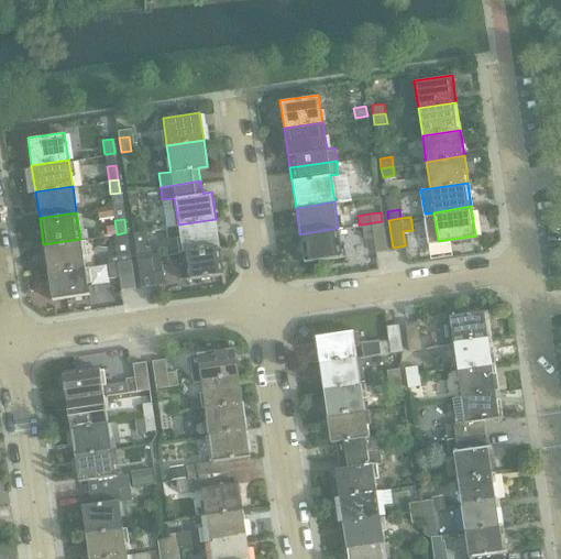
[(216,219),(178,225),(166,227),(167,238),(179,237),(182,251),(219,245),(216,219)]
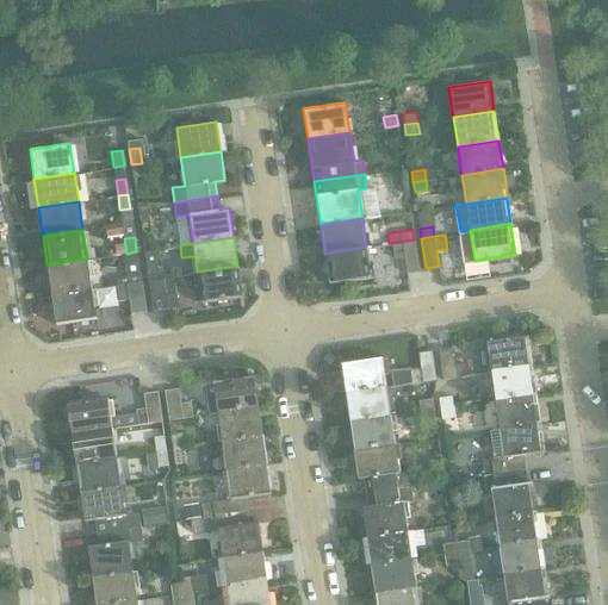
[(414,239),(391,243),(394,256),(403,255),(405,272),(419,269),(414,239)]
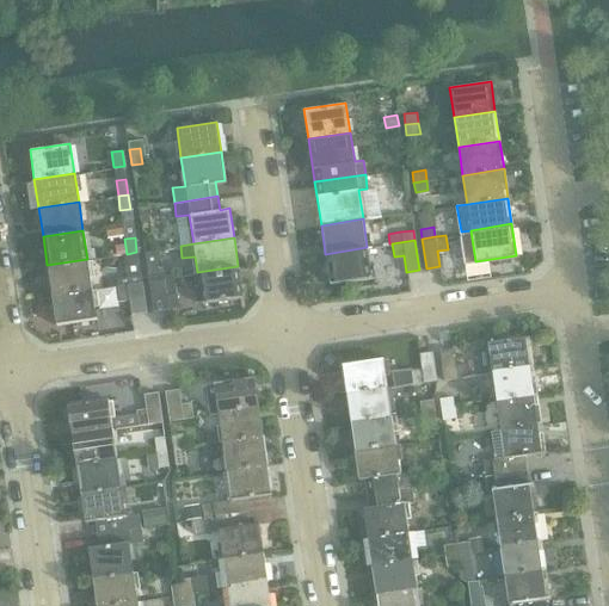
[(367,247),(325,254),(330,283),(370,277),(367,247)]
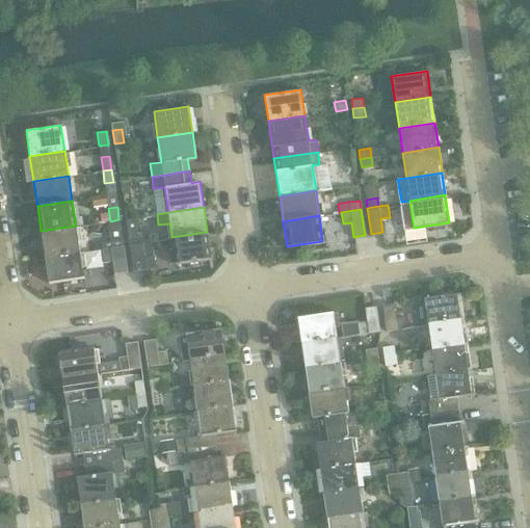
[(41,231),(45,256),(79,251),(76,226),(41,231)]
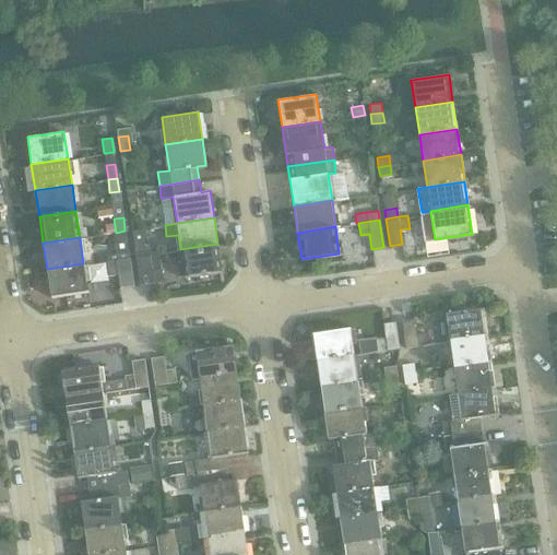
[(217,244),(180,249),(185,276),(222,271),(217,244)]
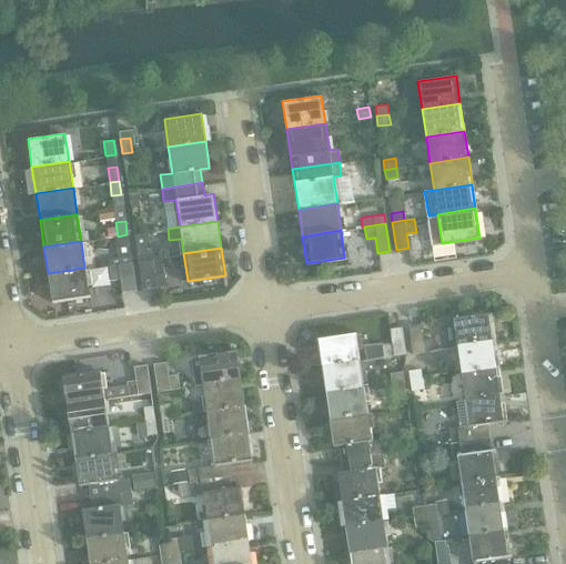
[(137,253),(138,260),(161,257),(160,250),(137,253)]
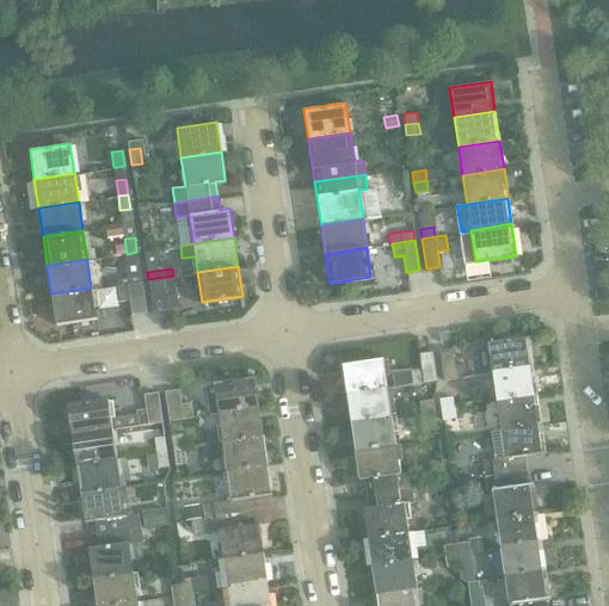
[(115,277),(116,284),(141,280),(140,273),(115,277)]
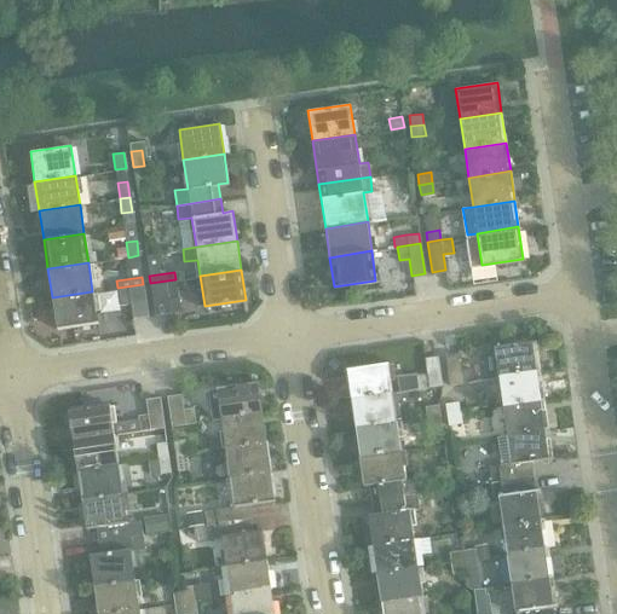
[(176,279),(150,283),(154,313),(169,311),(167,297),(178,295),(176,279)]
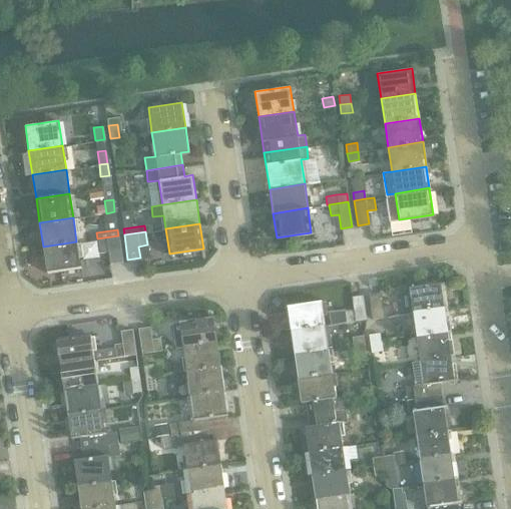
[(118,235),(97,238),(99,252),(107,250),(109,263),(121,261),(118,235)]
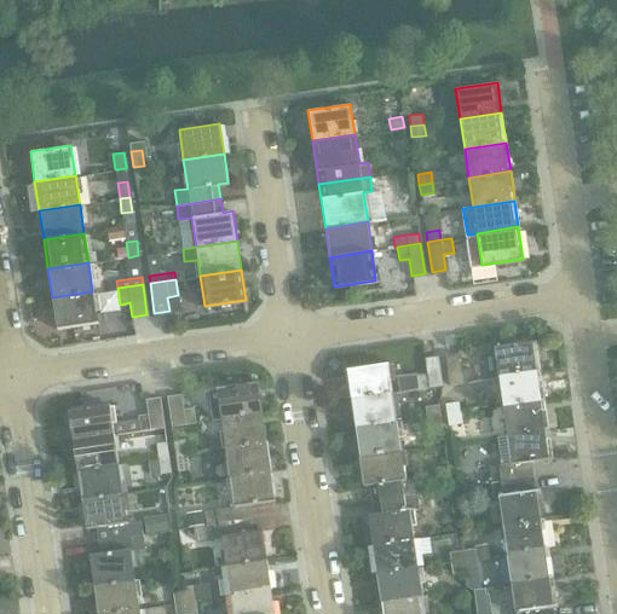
[(92,291),(52,297),(57,328),(97,322),(92,291)]
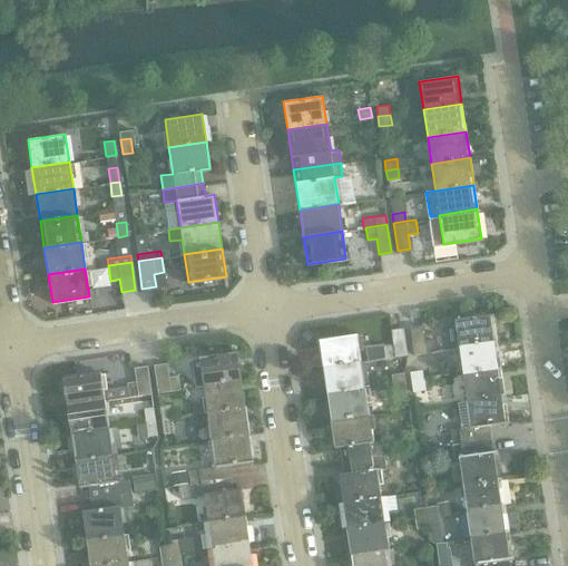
[(453,319),(458,347),(497,341),(492,313),(453,319)]
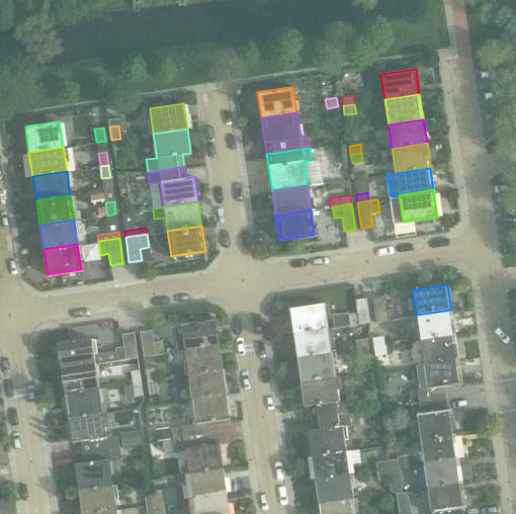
[(384,308),(382,294),(371,295),(375,321),(394,318),(392,307),(384,308)]
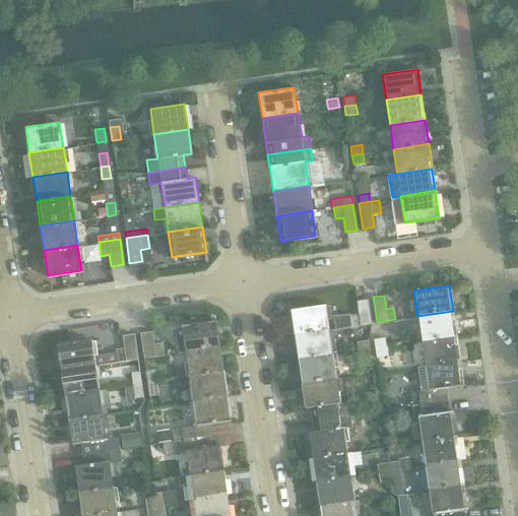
[(350,314),(352,326),(371,323),(367,298),(355,300),(358,313),(350,314)]
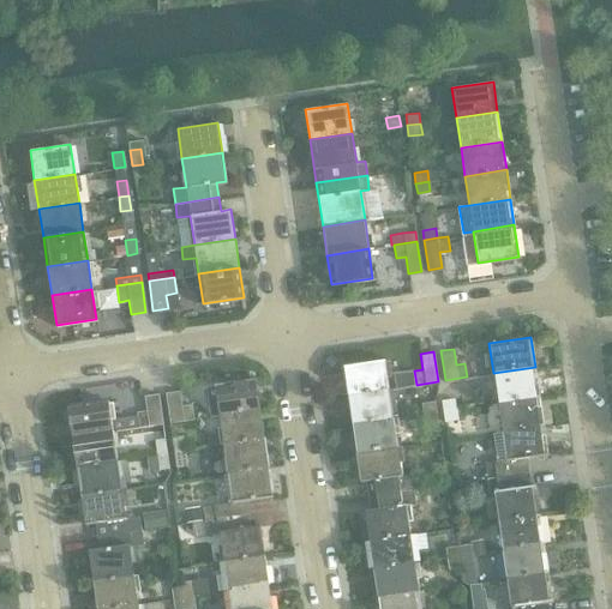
[(343,365),(347,396),(389,389),(385,359),(343,365)]
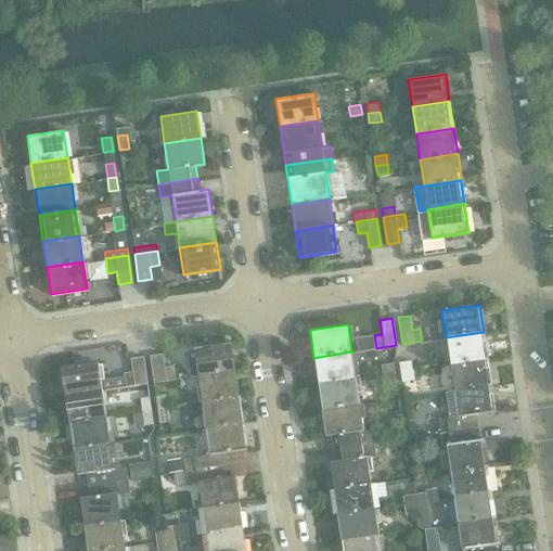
[(446,337),(449,362),(487,357),(484,332),(446,337)]
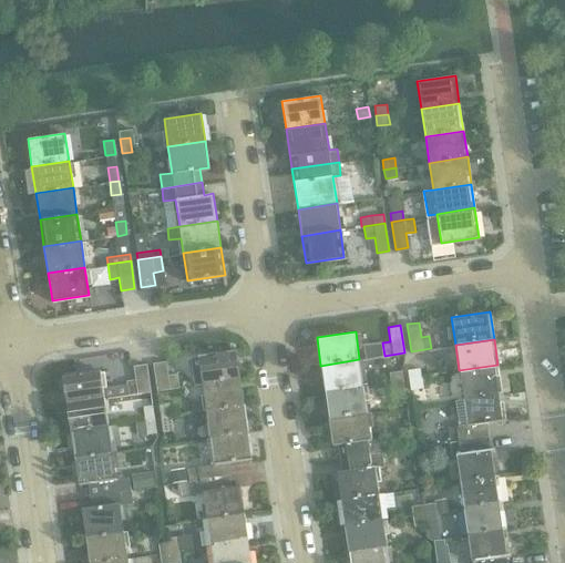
[(198,356),(202,384),(239,378),(236,350),(198,356)]
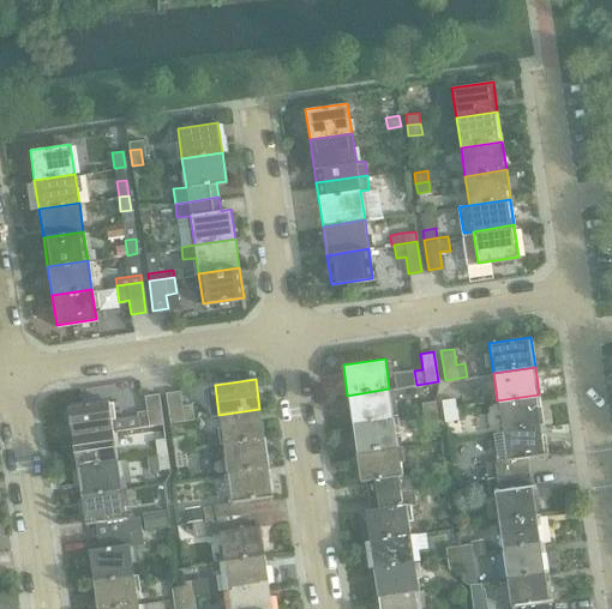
[(389,389),(347,396),(352,423),(393,417),(389,389)]
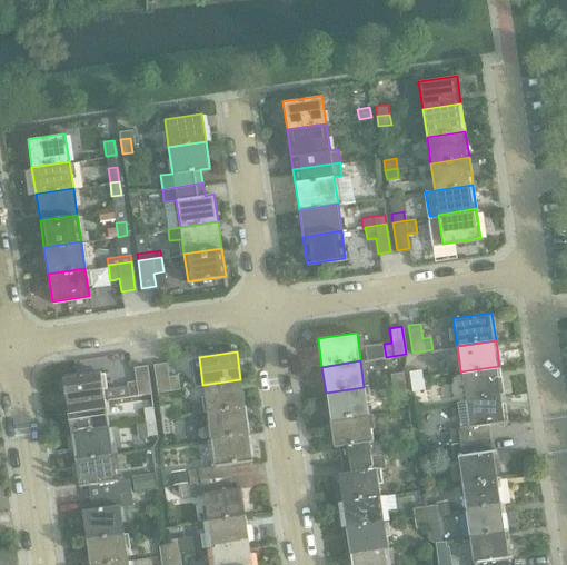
[(152,364),(157,390),(179,387),(177,374),(168,375),(166,362),(152,364)]
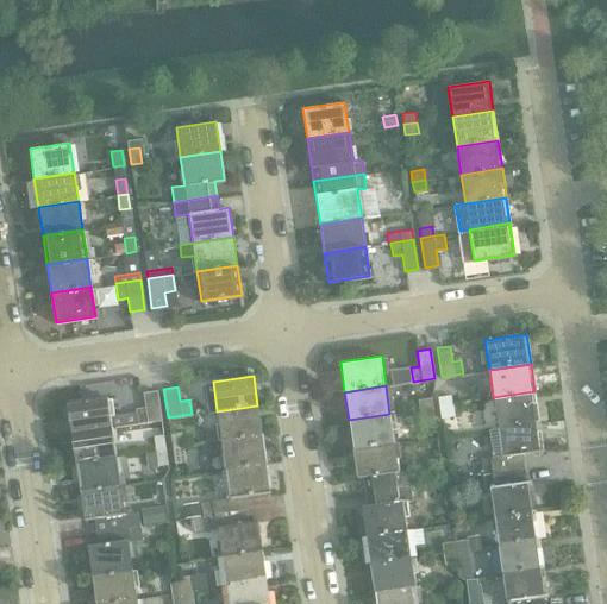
[(73,432),(112,426),(138,422),(146,421),(161,419),(156,389),(143,391),(144,406),(136,407),(136,410),(110,414),(107,397),(67,402),(67,404),(68,404),(73,432)]
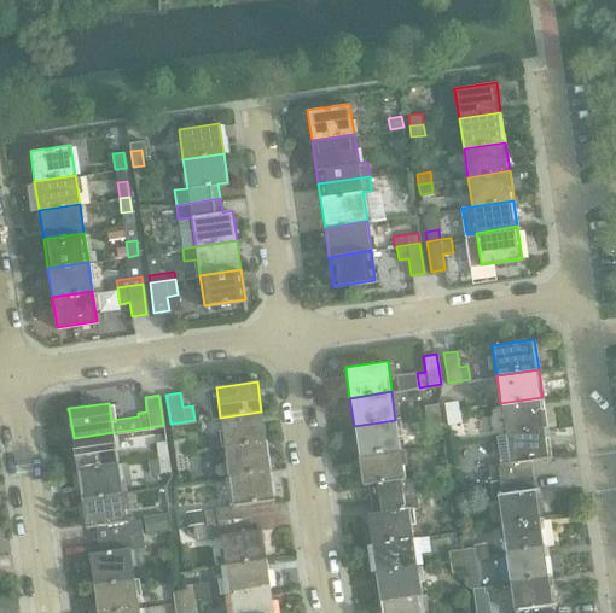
[(546,426),(542,397),(500,403),(505,433),(546,426)]
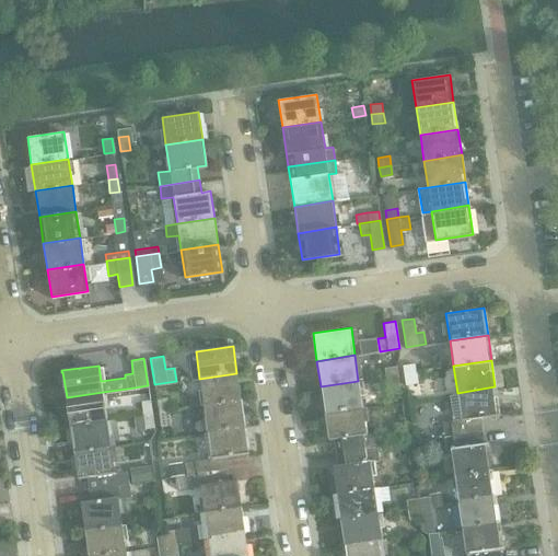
[(403,365),(405,373),(416,372),(414,362),(403,365)]
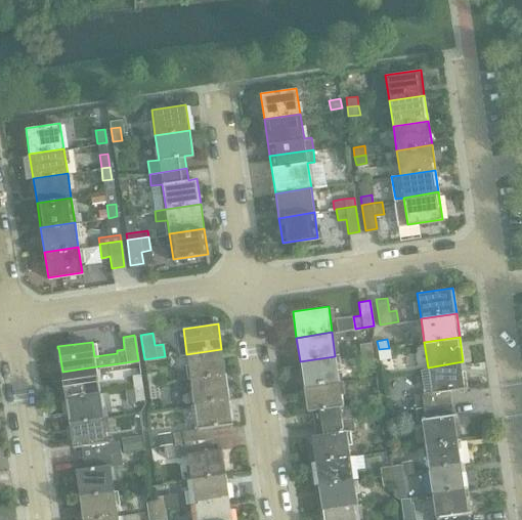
[(359,343),(360,352),(372,350),(371,342),(359,343)]
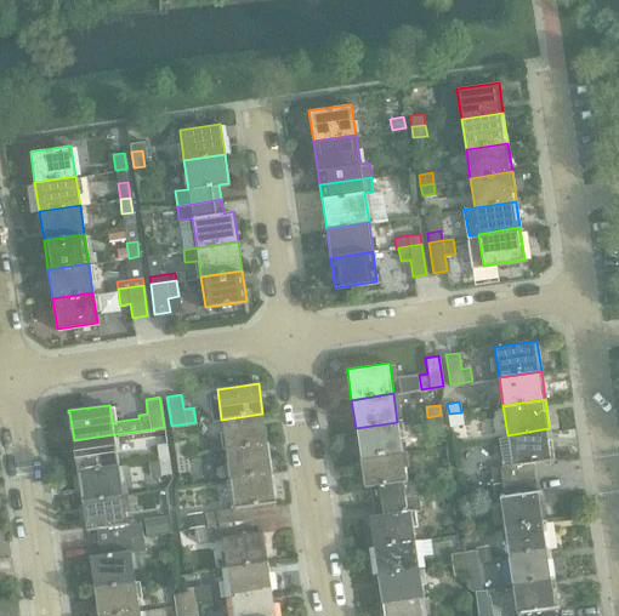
[(461,412),(449,414),(450,425),(463,422),(461,412)]
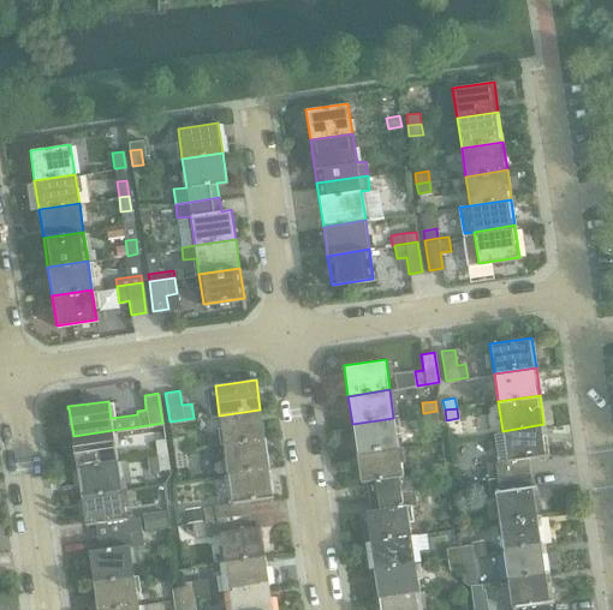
[(219,416),(224,443),(265,437),(260,410),(219,416)]
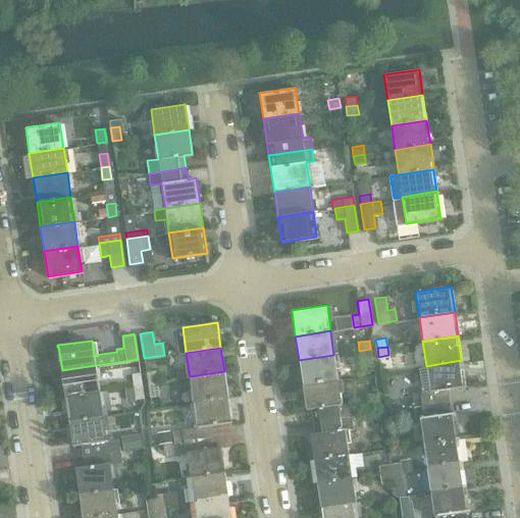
[(370,349),(359,351),(361,360),(371,358),(370,349)]
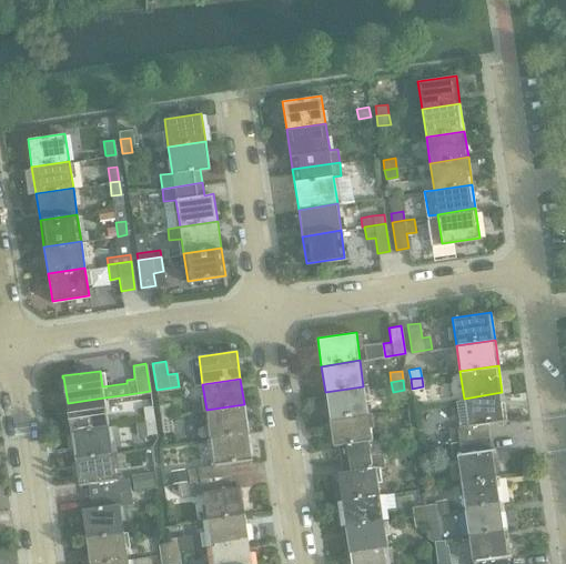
[(325,392),(329,419),(367,413),(363,386),(325,392)]
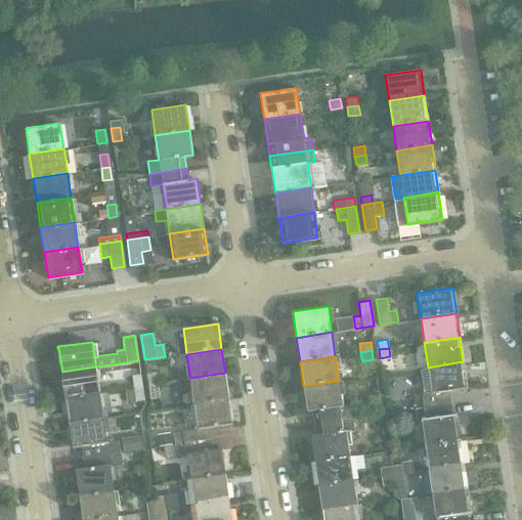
[(463,361),(428,367),(431,391),(412,394),(415,407),(450,402),(448,390),(467,387),(463,361)]
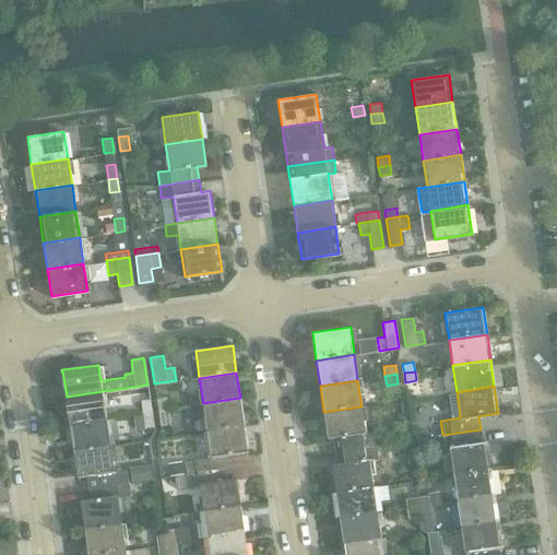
[(67,397),(70,423),(106,417),(103,391),(67,397)]
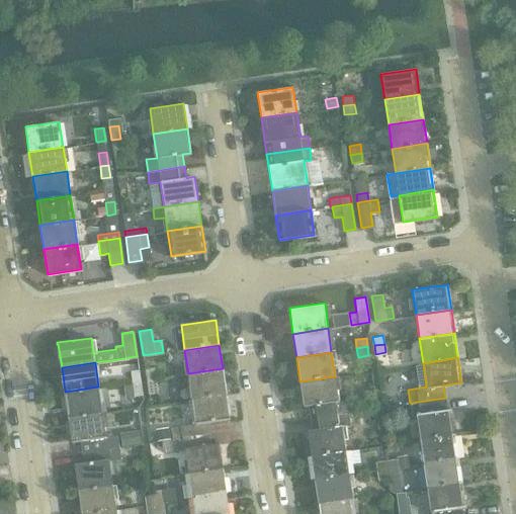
[(145,367),(147,379),(155,378),(154,366),(145,367)]
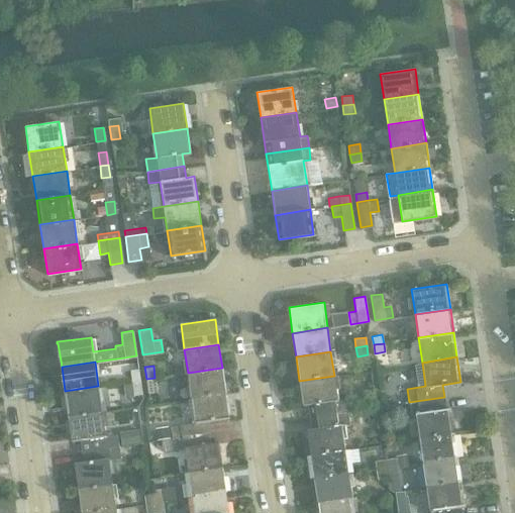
[(130,369),(132,381),(140,380),(138,368),(130,369)]
